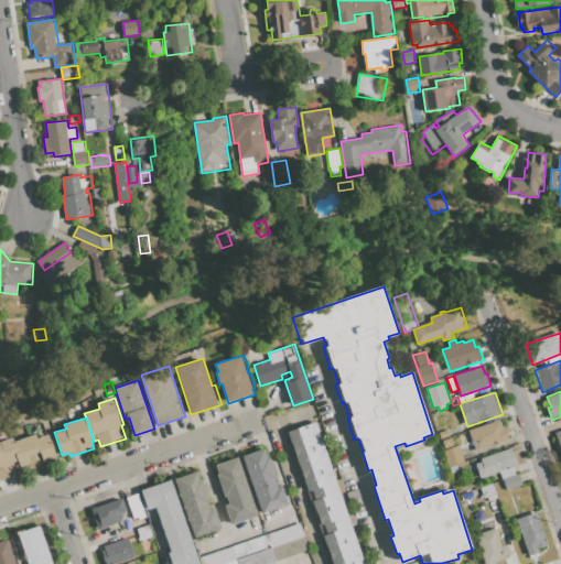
[(470,430),(500,420),(504,427),(506,426),(510,441),(477,452),(470,430)]
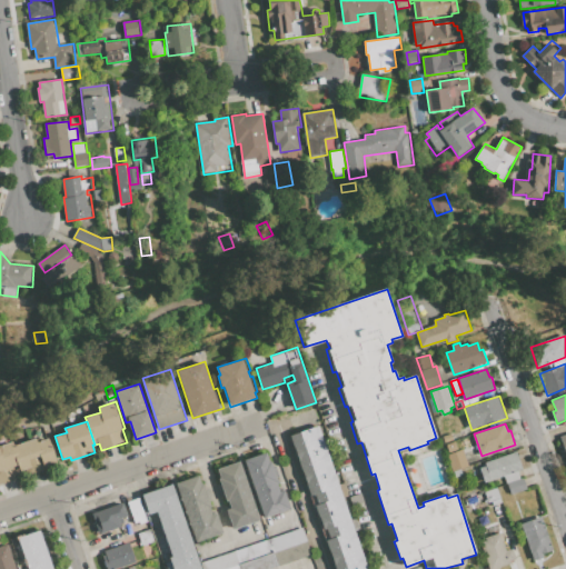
[(291,435),(321,425),(369,568),(335,568),(326,540),(331,539),(328,529),(324,531),(315,506),(319,505),(315,492),(311,493),(291,435)]
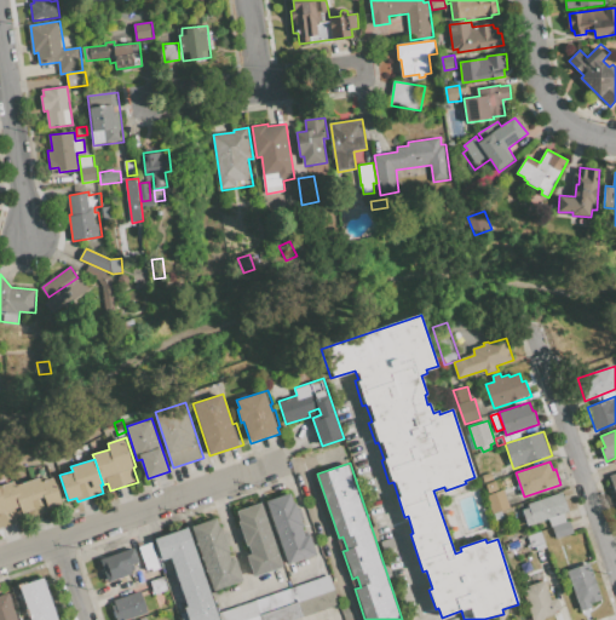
[(483,475),(493,472),(495,480),(485,482),(483,475)]
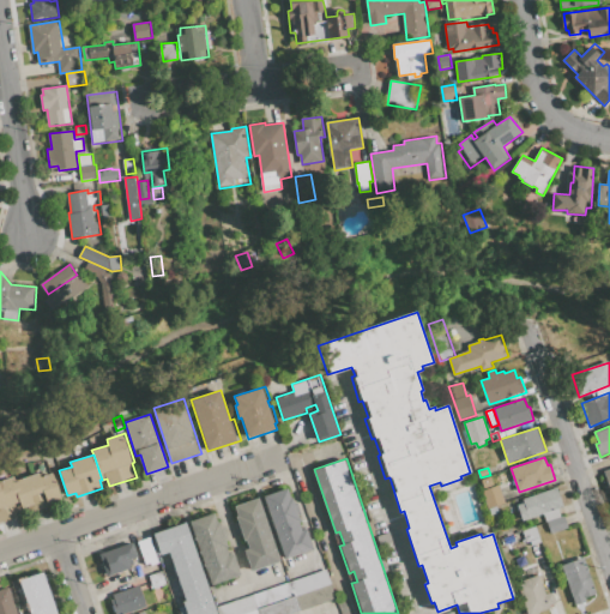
[(24,501),(17,481),(40,473),(41,476),(54,471),(65,501),(24,515),(20,503),(24,501)]
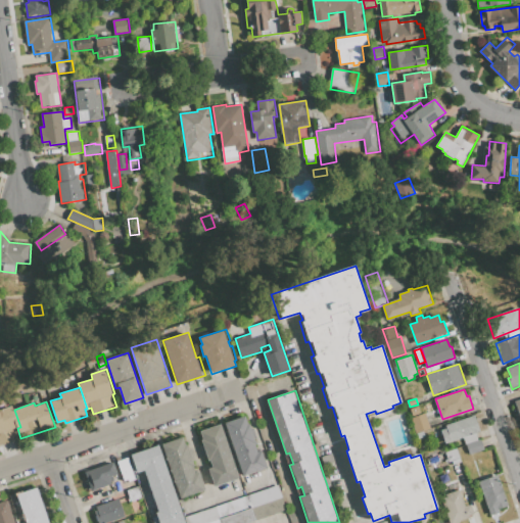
[(0,410),(13,406),(14,410),(20,427),(17,428),(6,431),(10,442),(0,446),(0,410)]
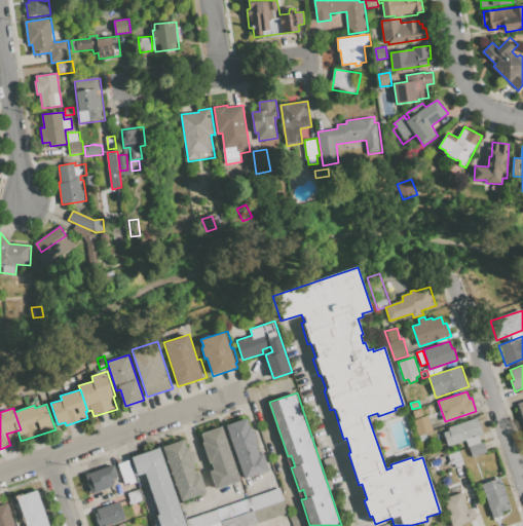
[(414,420),(415,420),(412,410),(419,408),(422,417),(430,415),(435,430),(419,436),(414,420)]
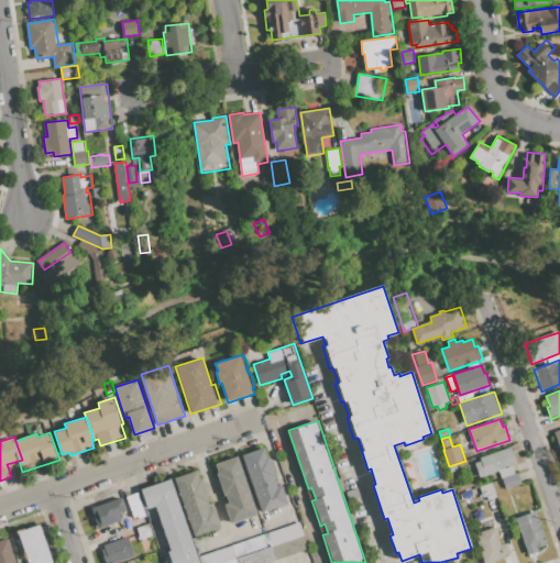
[(481,457),(513,446),(518,464),(514,466),(516,474),(503,478),(501,471),(481,477),(476,463),(482,461),(481,457)]
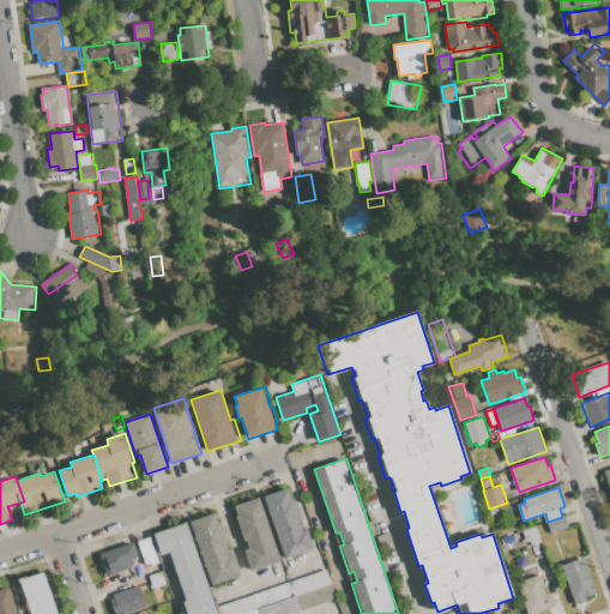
[(264,497),(290,488),(294,497),(295,495),(297,503),(300,501),(303,512),(301,513),(303,521),(301,521),(305,529),(309,528),(316,549),(285,560),(264,497)]
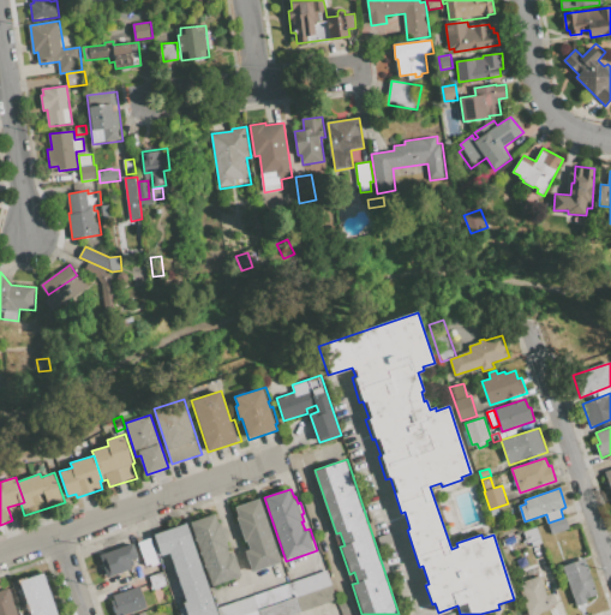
[(237,507),(261,499),(276,544),(279,544),(285,562),(252,573),(245,551),(251,550),(247,542),(246,543),(244,536),(241,536),(237,525),(240,524),(238,517),(239,517),(237,507)]
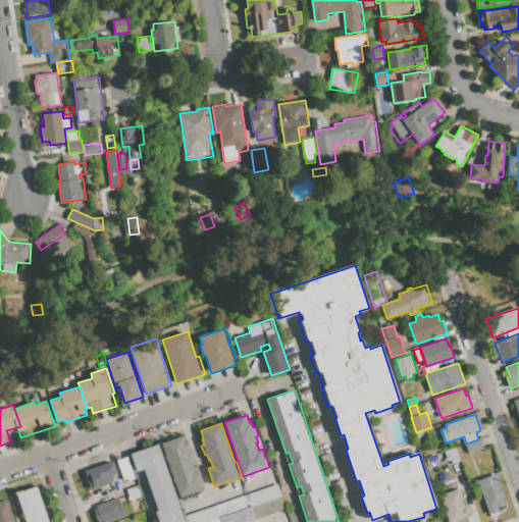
[(162,442),(184,435),(187,445),(189,444),(191,450),(193,449),(196,458),(194,459),(196,465),(193,465),(196,472),(201,470),(207,488),(180,498),(162,442)]
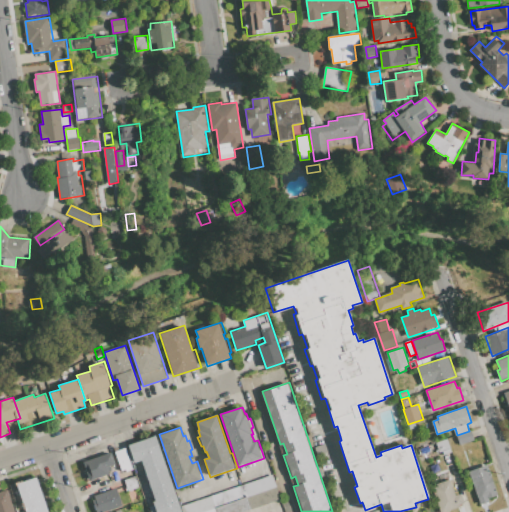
[(457,436),(472,431),(476,440),(461,445),(457,436)]
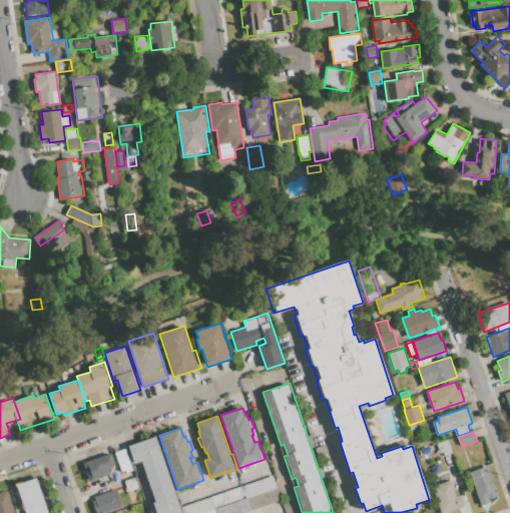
[(129,446),(157,436),(183,512),(151,512),(150,507),(154,506),(153,503),(155,502),(141,461),(134,464),(129,446)]
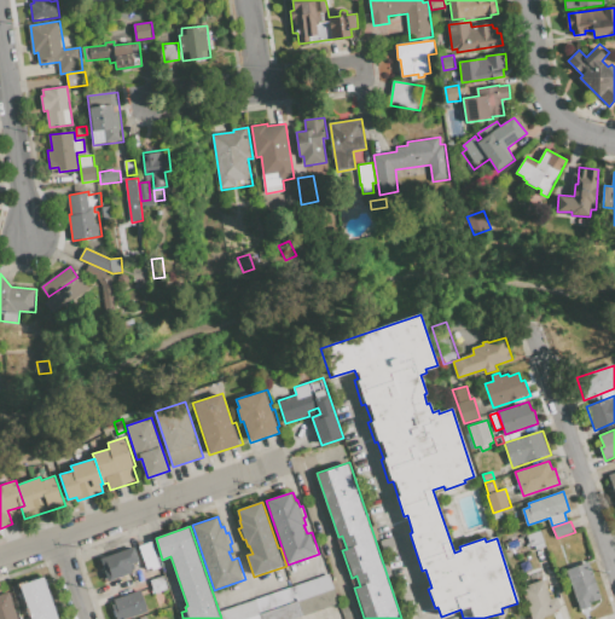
[(528,534),(543,530),(549,548),(538,550),(537,545),(532,547),(528,534)]
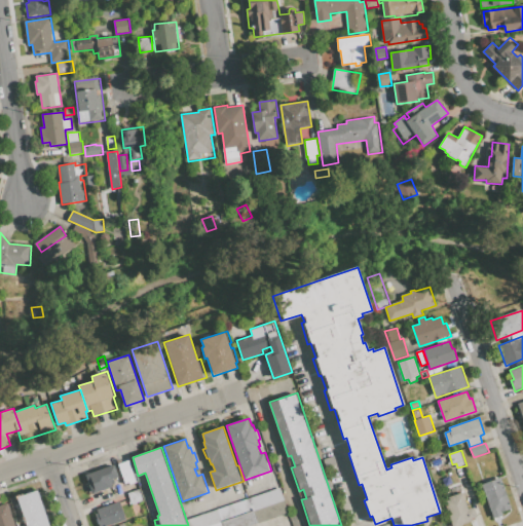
[(430,461),(442,457),(444,464),(433,468),(430,461)]
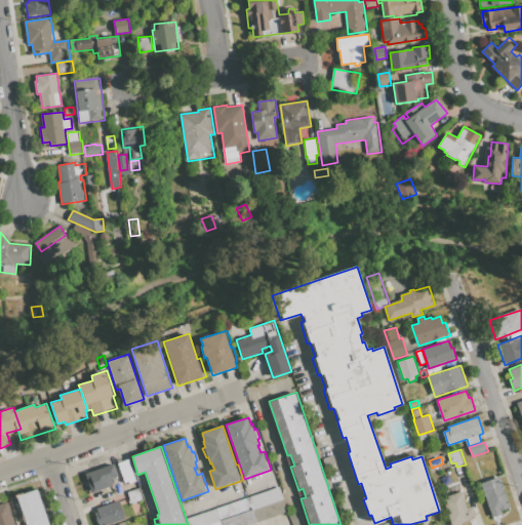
[(119,463),(130,459),(137,482),(130,484),(129,482),(125,483),(119,463)]
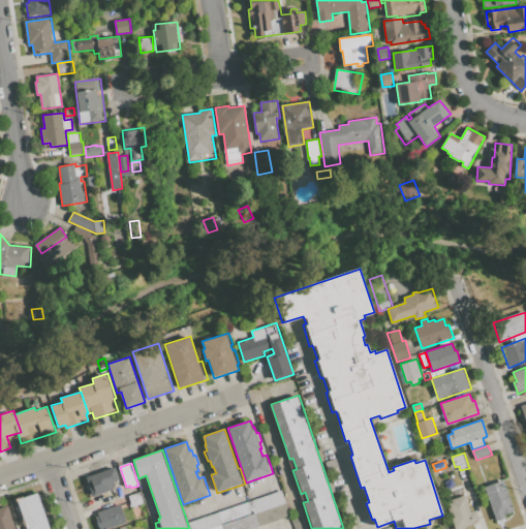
[(87,477),(116,468),(120,480),(116,481),(117,486),(113,487),(113,490),(93,497),(87,477)]
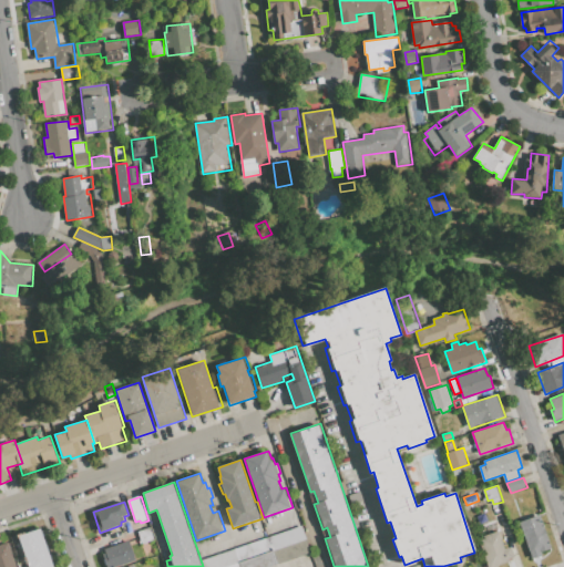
[(521,522),(541,515),(552,548),(541,553),(543,557),(533,560),(521,522)]
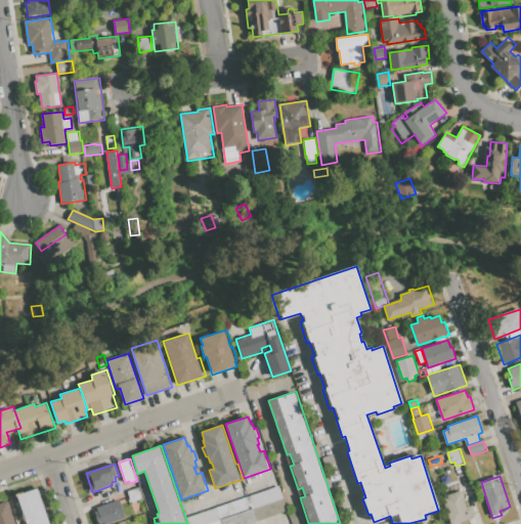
[(188,523),(186,518),(280,486),(289,511),(249,523),(188,523)]
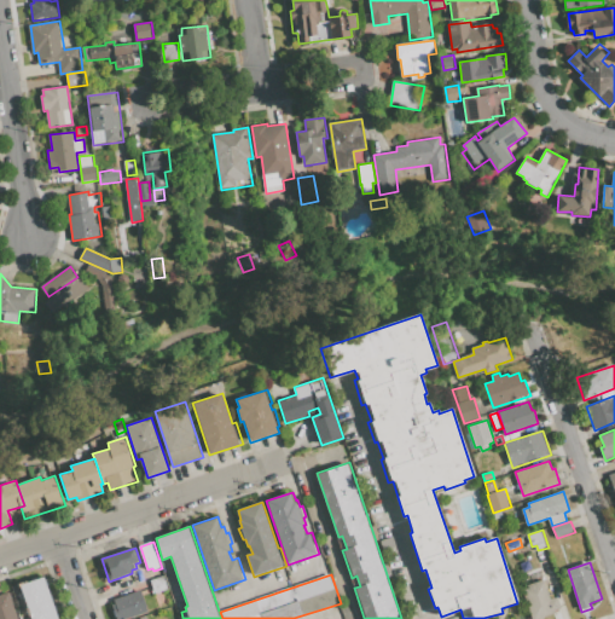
[(151,580),(166,576),(170,589),(155,594),(151,580)]
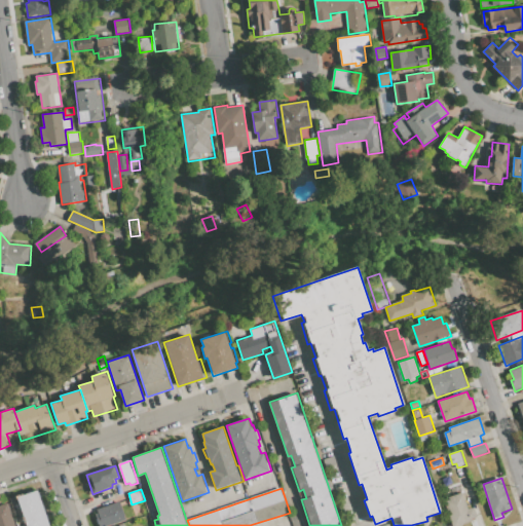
[(50,525),(38,490),(24,495),(24,493),(16,496),(17,499),(19,498),(25,517),(24,517),(26,524),(28,523),(28,525),(50,525)]
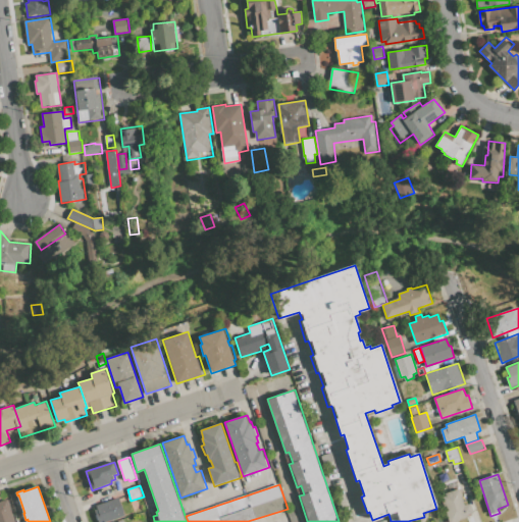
[(471,504),(466,506),(462,497),(464,496),(462,489),(460,490),(460,488),(442,496),(450,521),(454,521),(469,517),(469,515),(474,513),(471,504)]
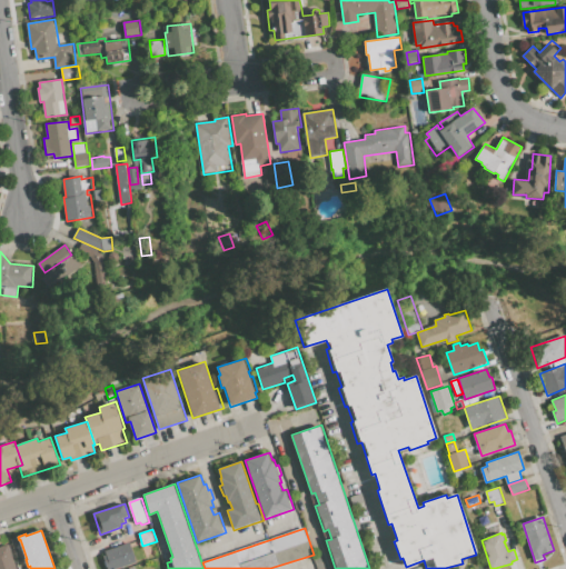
[(106,551),(131,542),(138,562),(118,568),(107,568),(103,557),(107,556),(106,551)]
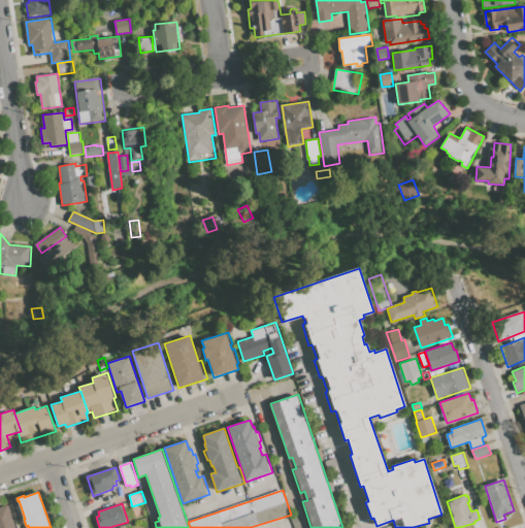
[(15,527),(8,505),(0,507),(0,527),(15,527)]
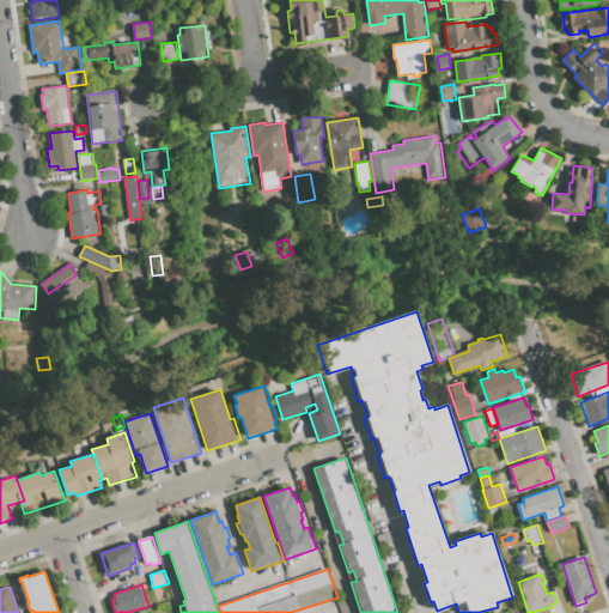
[(156,589),(163,587),(165,594),(158,596),(156,589)]
